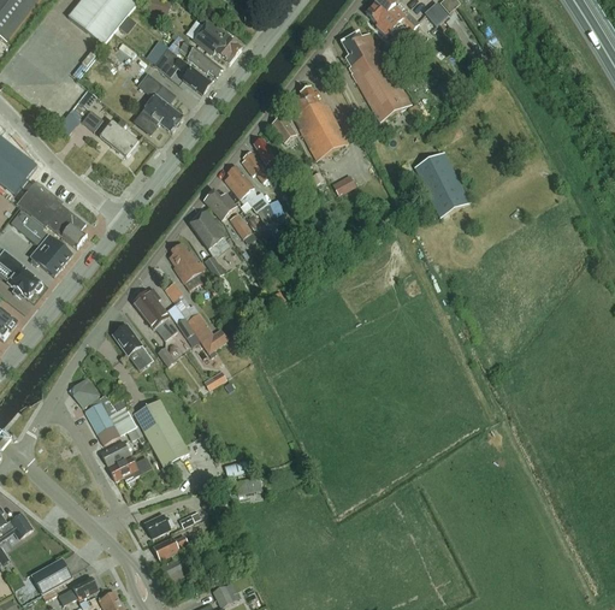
[(0,0),(0,37),(6,42),(37,0),(0,0)]
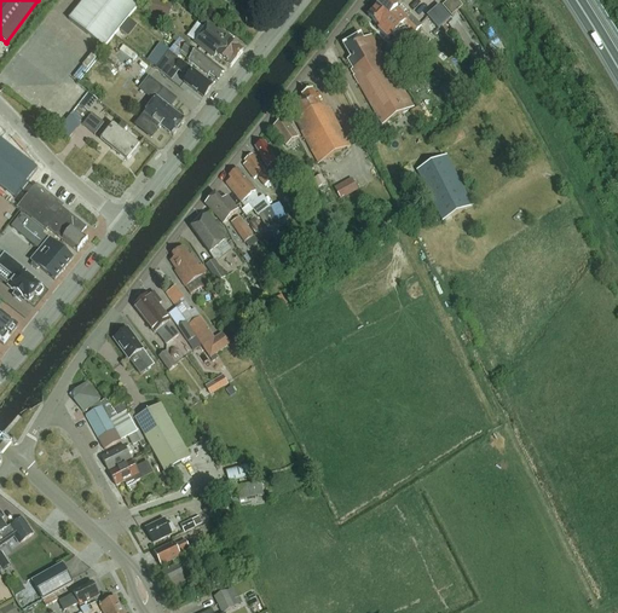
[(79,0),(67,15),(103,44),(137,0),(79,0)]
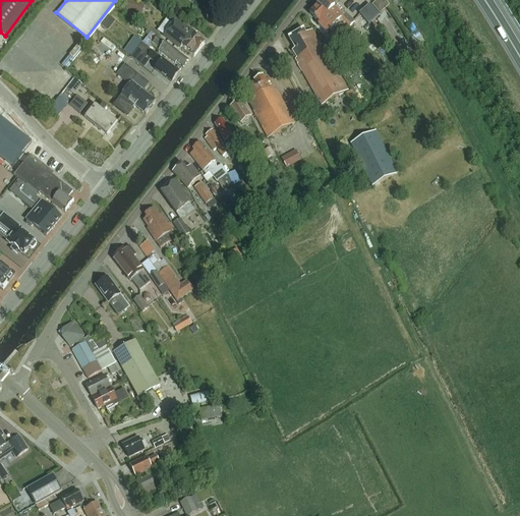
[(143,0),(125,0),(123,6),(140,11),(143,0)]
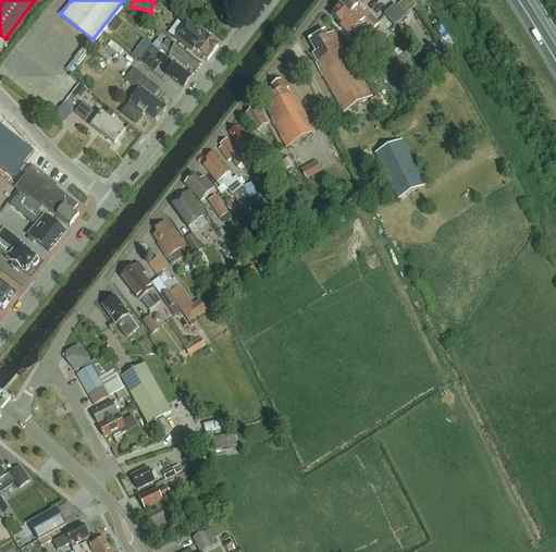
[(356,24),(357,25),(365,34),(378,20),(366,9),(363,11),(353,1),(354,0),(338,0),(337,2),(330,11),(341,21),(338,23),(348,32),(356,24)]
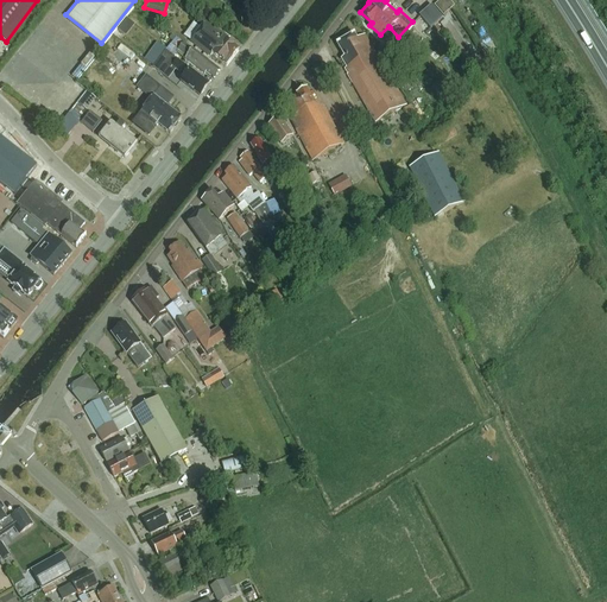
[(437,18),(442,14),(430,0),(417,11),(429,25),(432,21),(437,18)]
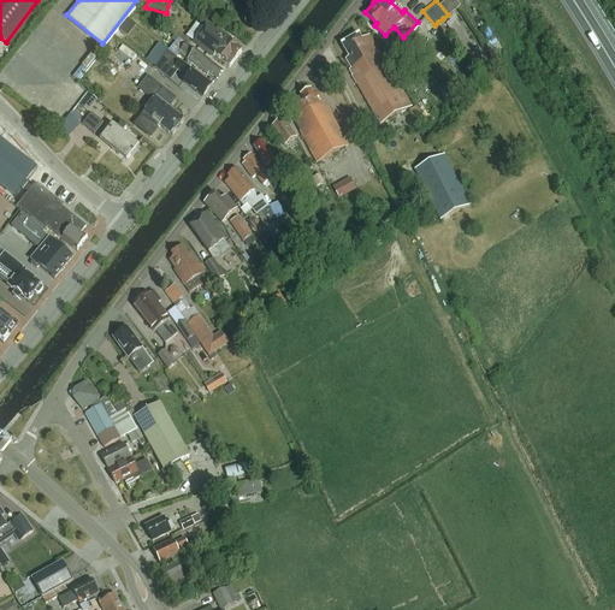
[(448,11),(453,6),(448,0),(441,0),(439,1),(448,11)]
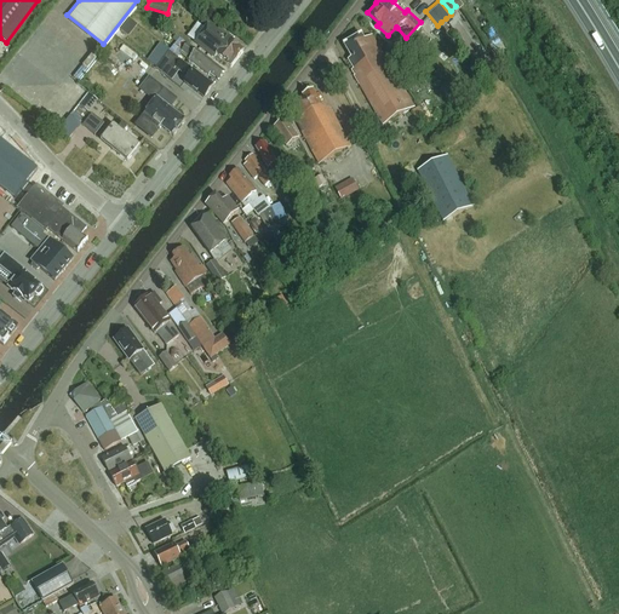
[(210,17),(201,28),(194,38),(213,53),(216,51),(230,62),(242,47),(230,38),(228,32),(210,17)]
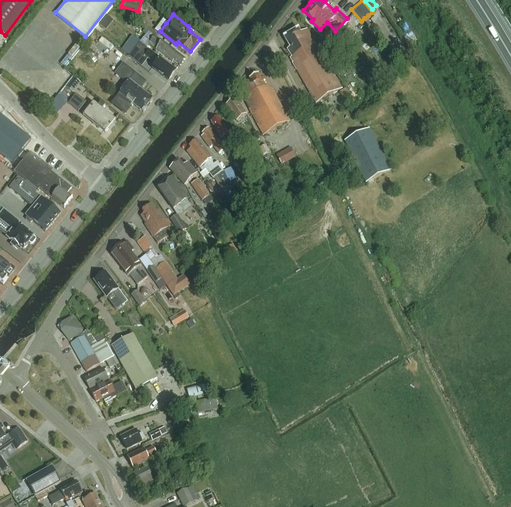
[(315,100),(341,85),(306,25),(299,29),(297,25),(283,34),(289,44),(286,46),(291,54),(289,54),(292,59),(291,59),(315,100)]
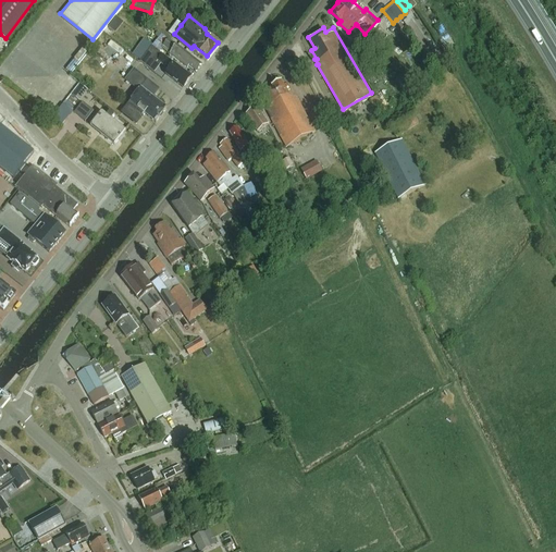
[(195,69),(200,61),(175,43),(176,41),(160,29),(151,41),(159,47),(163,43),(170,48),(169,50),(184,62),(185,61),(195,69)]
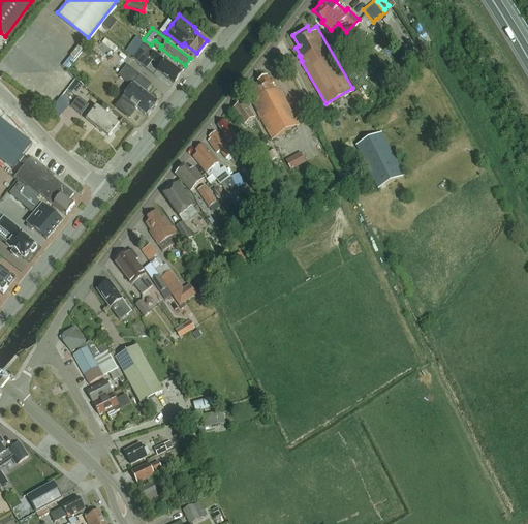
[(142,62),(148,54),(156,60),(157,58),(160,60),(155,66),(172,79),(180,68),(153,48),(152,48),(143,40),(131,55),(142,62)]
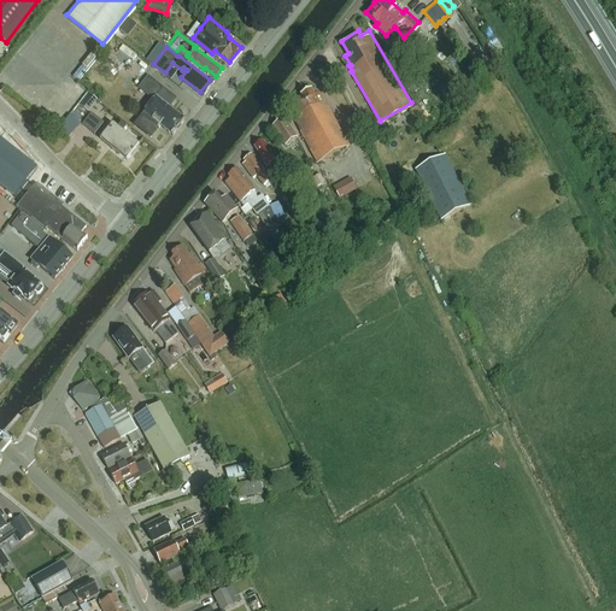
[(316,159),(347,142),(327,104),(318,101),(310,86),(299,90),(301,94),(292,99),(298,112),(292,116),(316,159)]
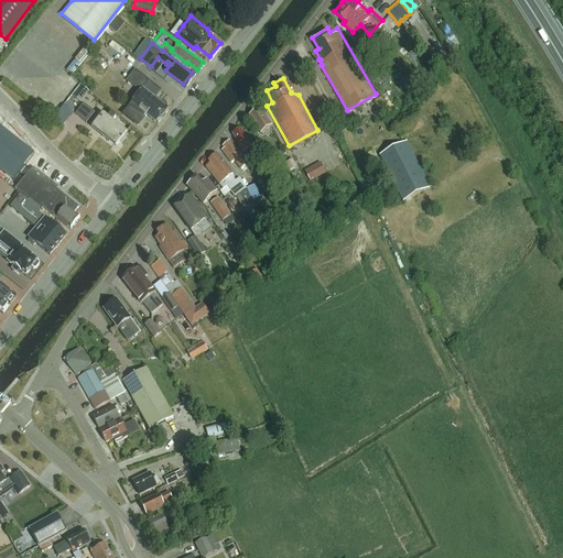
[(90,87),(83,80),(71,94),(78,100),(90,87)]
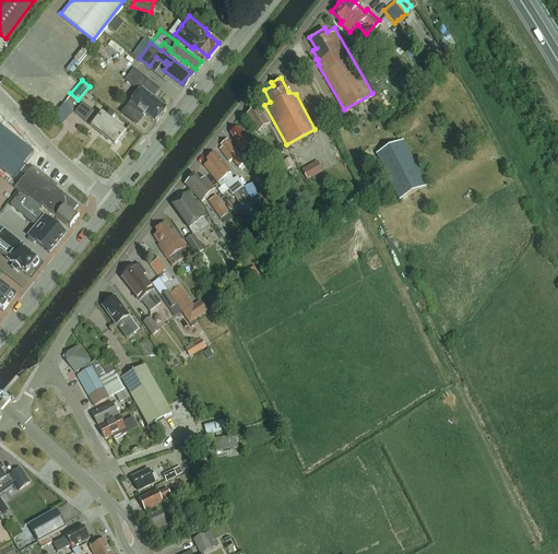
[(155,118),(165,105),(140,84),(127,101),(142,113),(144,110),(155,118)]
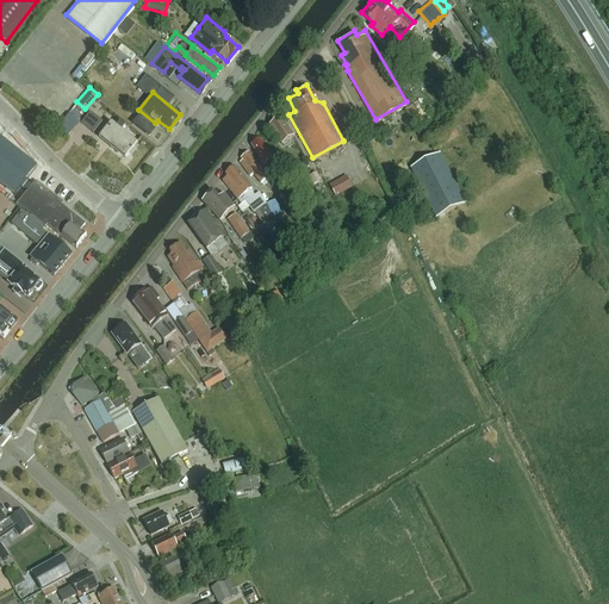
[(89,107),(80,119),(92,129),(101,117),(89,107)]
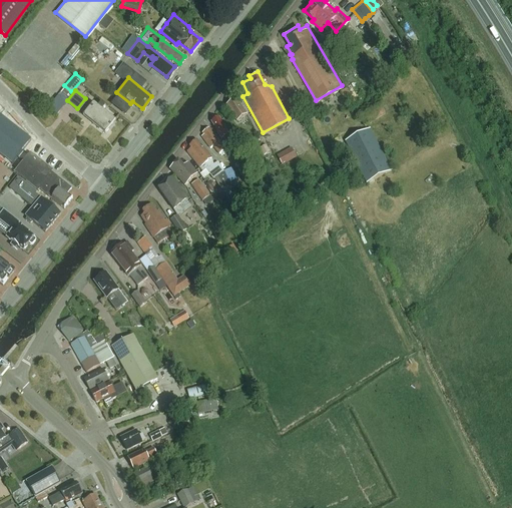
[(224,102),(235,118),(245,111),(234,95),(224,102)]
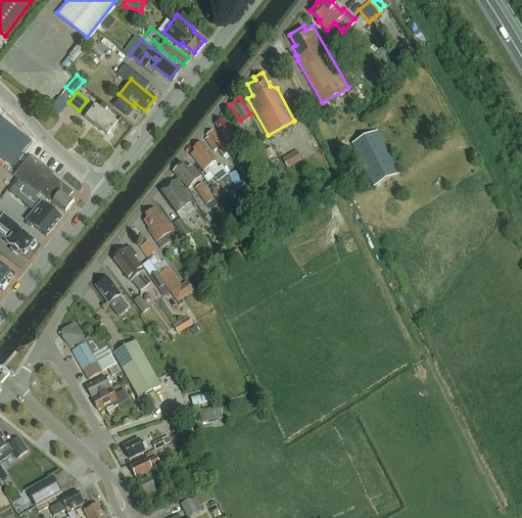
[(105,132),(115,120),(103,109),(106,105),(102,101),(98,105),(94,102),(84,114),(105,132)]
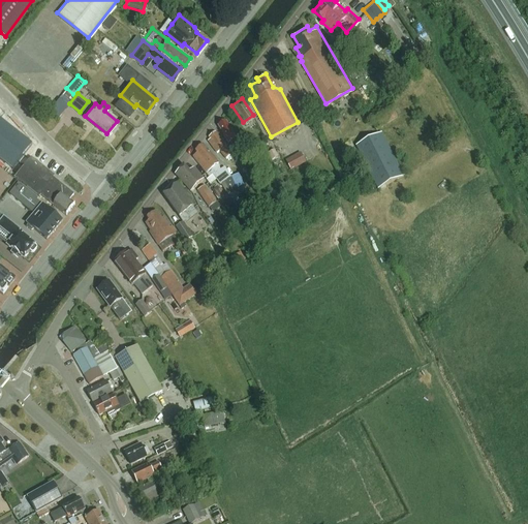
[(223,134),(226,140),(229,137),(234,145),(235,145),(240,153),(244,150),(224,118),(217,122),(223,133),(223,134)]
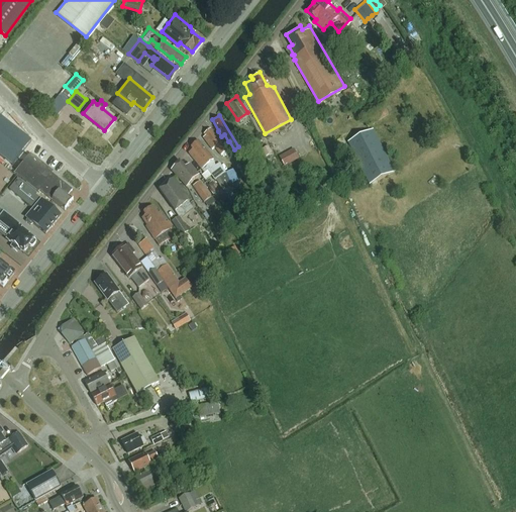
[(220,152),(226,147),(209,125),(203,130),(204,132),(202,134),(211,146),(214,143),(220,152)]
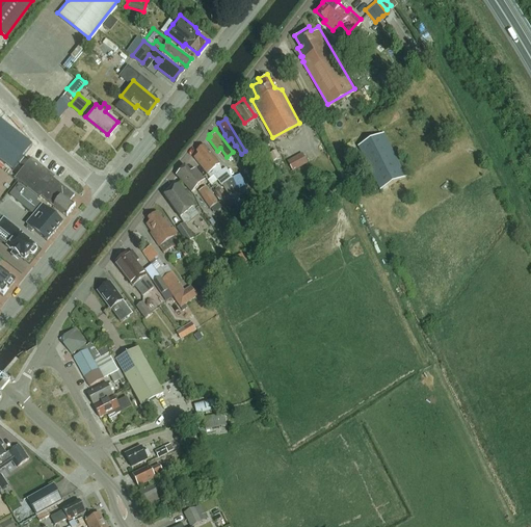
[(379,187),(405,174),(382,130),(356,142),(379,187)]
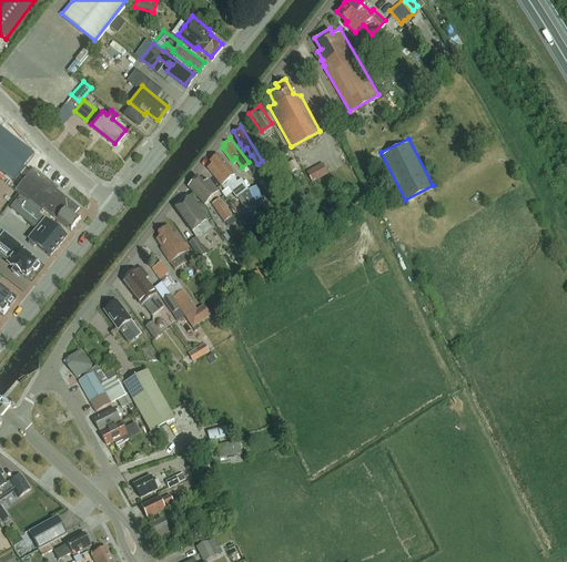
[(205,164),(223,186),(226,184),(234,195),(247,186),(240,175),(235,179),(233,172),(216,152),(209,157),(211,161),(205,164)]
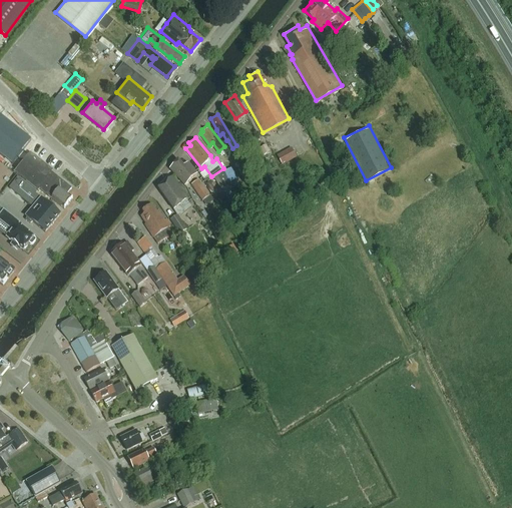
[(63,205),(72,195),(66,190),(70,185),(27,151),(22,157),(0,140),(0,158),(37,187),(38,185),(63,205)]
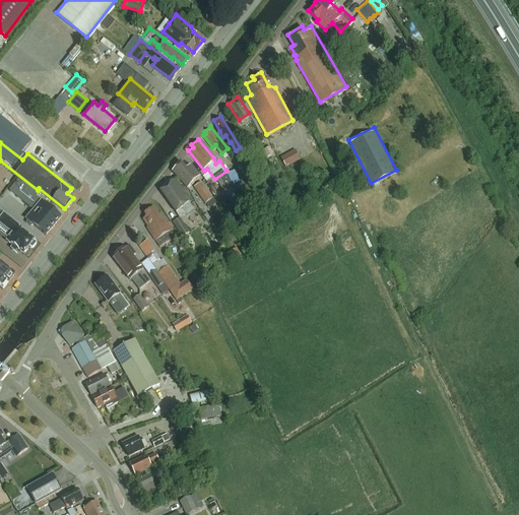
[(299,156),(294,147),(279,155),(283,165),(299,156)]
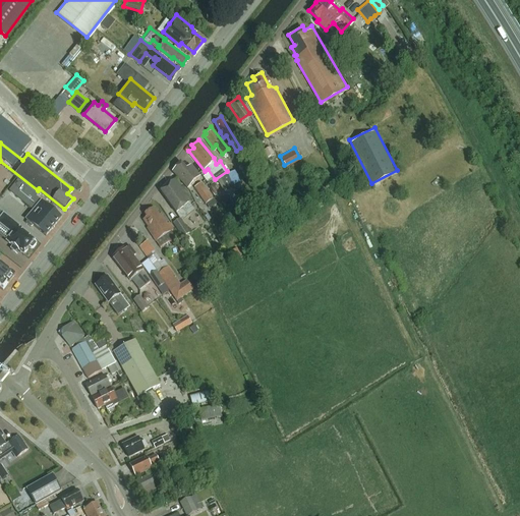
[(187,185),(200,174),(192,165),(188,169),(180,160),(171,168),(187,185)]
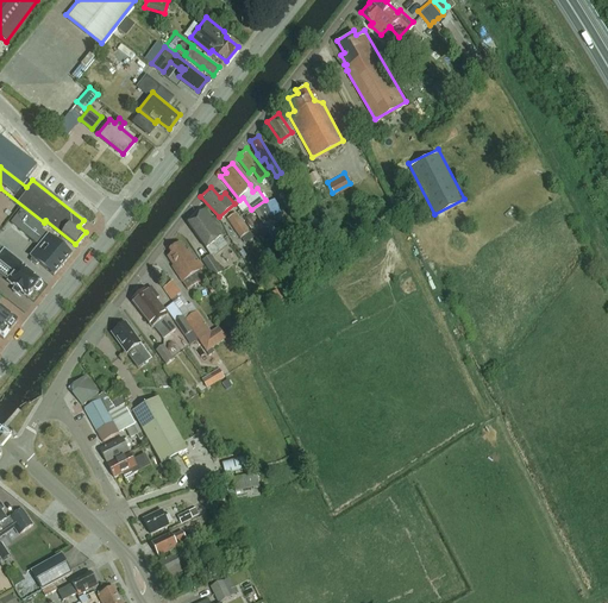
[(271,212),(273,212),(280,208),(275,195),(265,199),(271,212)]
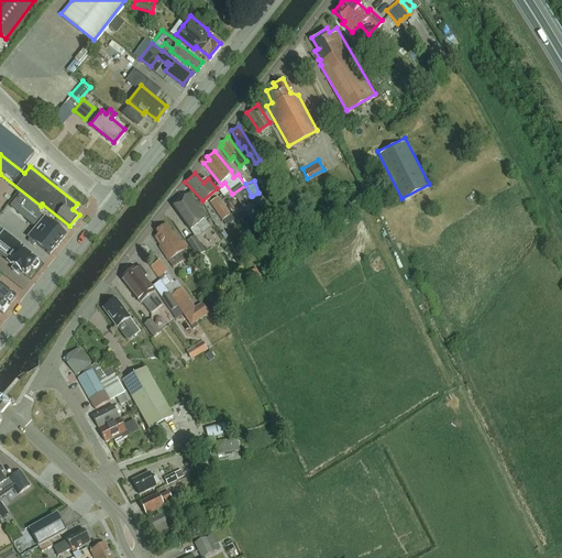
[(65,231),(37,209),(40,207),(19,190),(8,203),(33,223),(36,223),(28,233),(29,234),(28,239),(32,241),(35,240),(48,251),(65,231)]
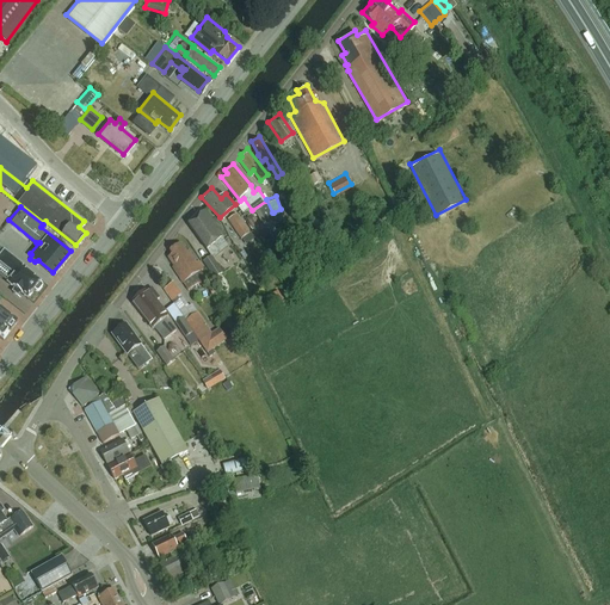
[(222,233),(205,209),(203,207),(188,221),(205,246),(222,233)]
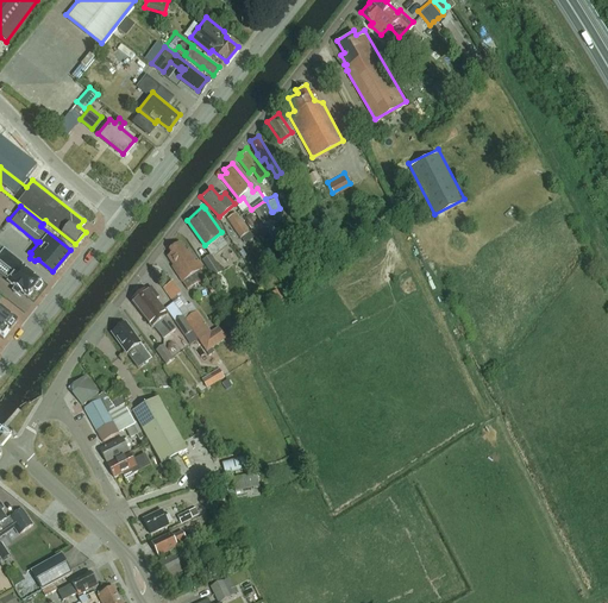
[(225,215),(238,234),(248,228),(234,209),(225,215)]
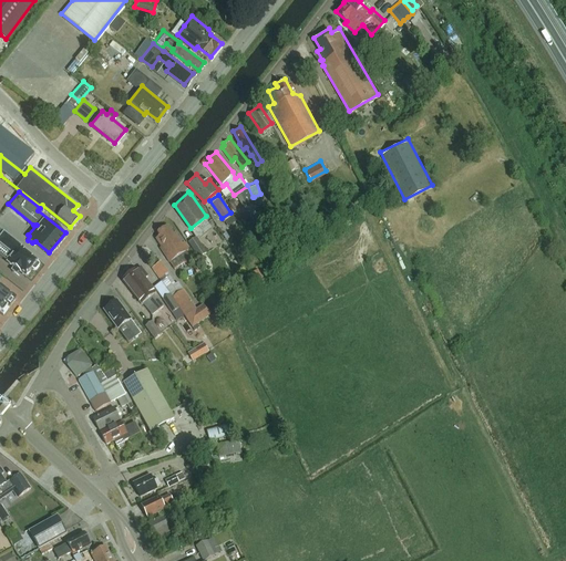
[(185,248),(187,246),(183,239),(181,241),(176,234),(174,235),(166,222),(156,229),(160,232),(155,236),(161,243),(158,245),(173,266),(183,260),(185,260),(188,258),(189,256),(191,255),(185,248)]
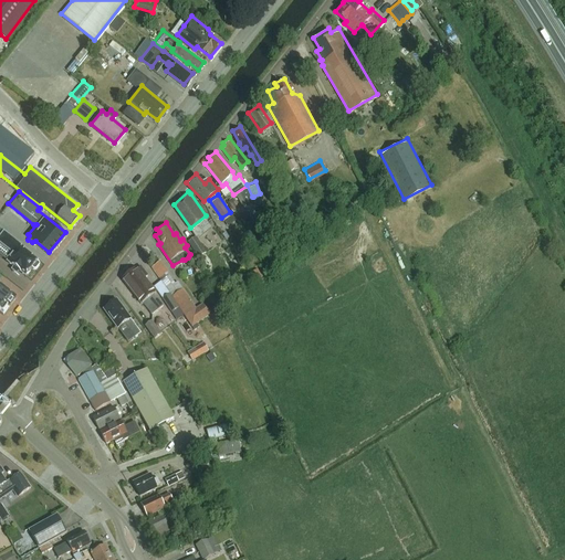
[(263,242),(257,230),(249,234),(257,246),(263,242)]
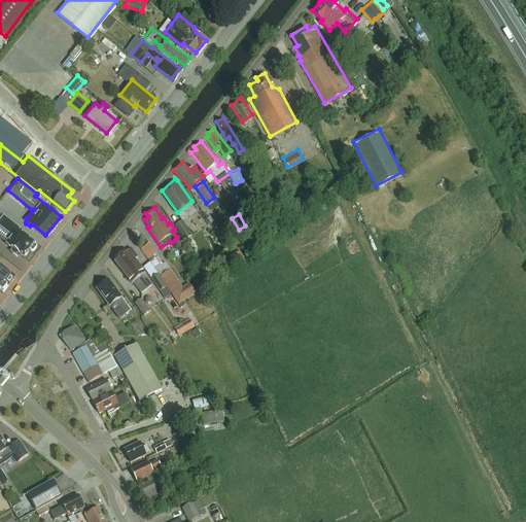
[(19,225),(5,215),(4,216),(0,221),(0,224),(11,234),(6,241),(12,245),(9,248),(15,253),(19,250),(23,254),(28,248),(29,248),(30,248),(33,248),(36,245),(35,242),(35,241),(18,227),(19,225)]
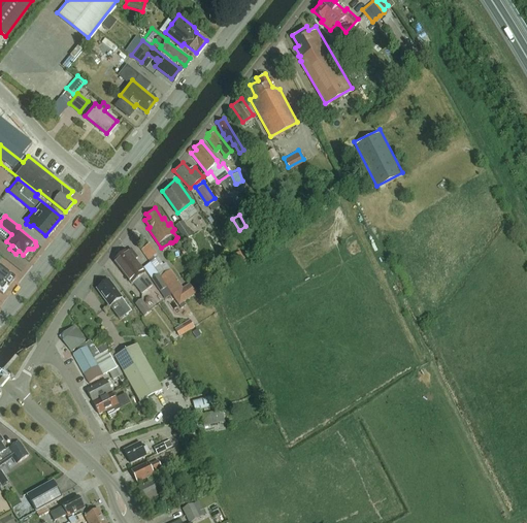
[(182,219),(174,223),(184,238),(191,233),(182,219)]
